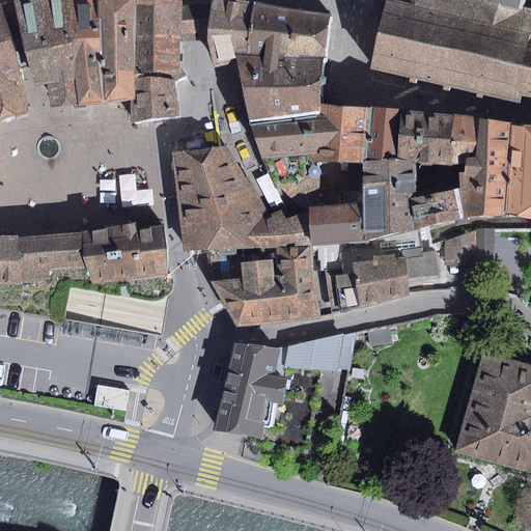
[(71,0),(12,0),(22,43),(34,84),(48,85),(50,107),(77,105),(73,43),(71,0)]
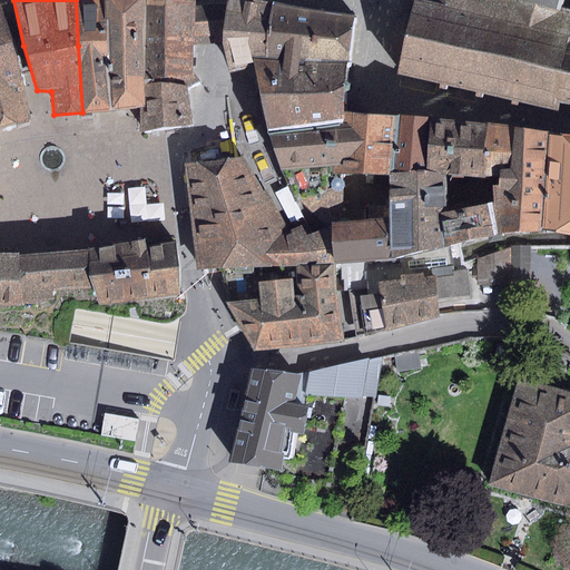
[(76,0),(78,46),(82,112),(140,108),(146,107),(144,84),(145,0),(76,0)]
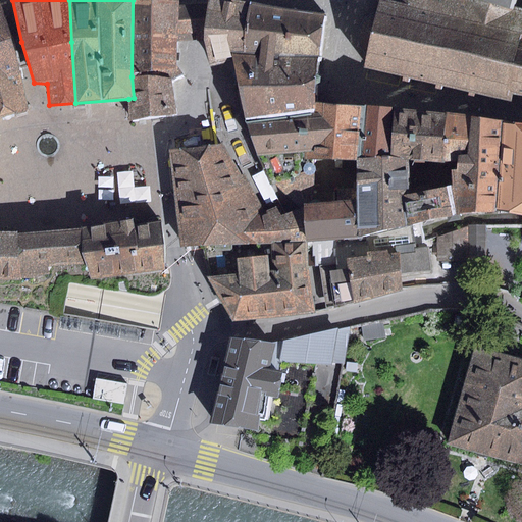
[(179,2),(159,0),(133,0),(132,76),(170,80),(183,75),(176,67),(177,41),(179,2)]
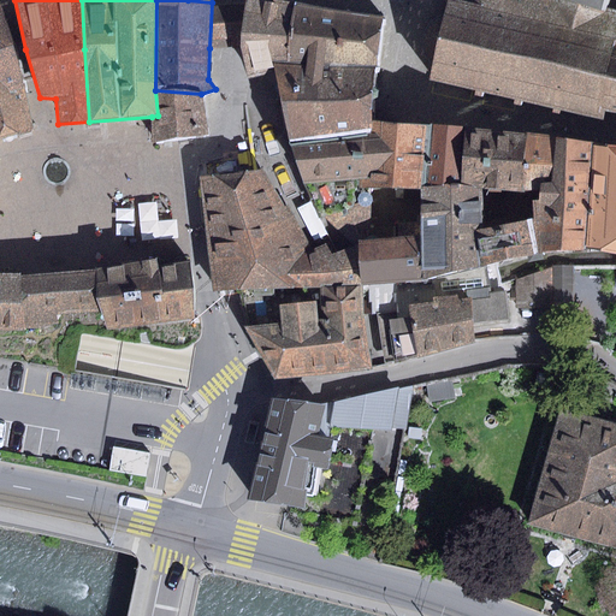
[(232,0),(231,0),(212,3),(209,48),(229,47),(241,47),(247,0),(232,0)]
